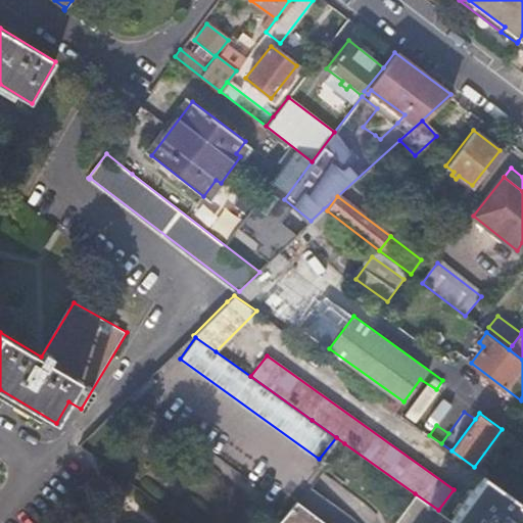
[(522,522),(522,502),(484,474),(452,520),(456,522),(522,522)]
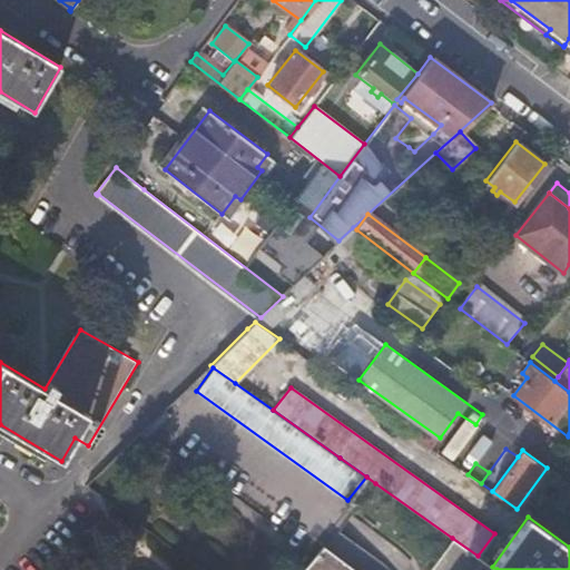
[(497,569),(492,567),(478,556),(452,538),(430,569),(497,569)]
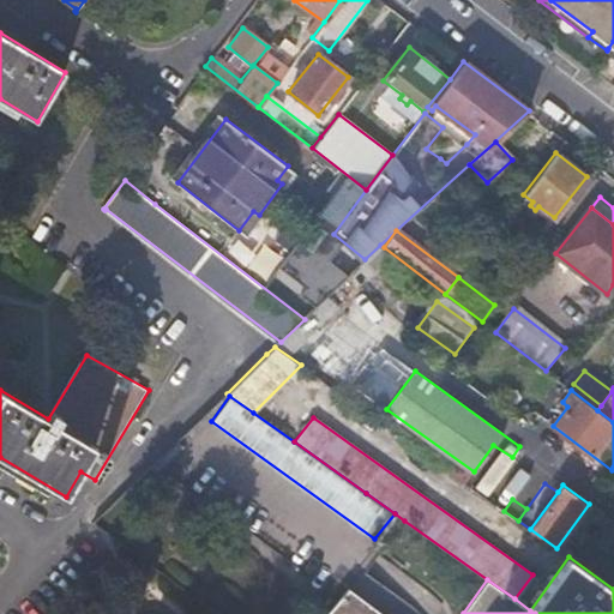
[(381,613),(348,588),(325,613),(381,613)]
